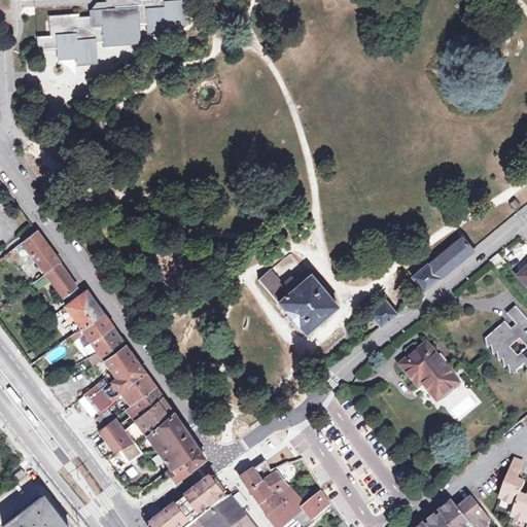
[(36,37),(38,51),(58,50),(58,60),(76,59),(77,65),(96,64),(96,59),(96,51),(95,44),(103,44),(104,47),(140,45),(139,27),(146,26),(148,34),(167,32),(167,27),(185,25),(183,5),(190,4),(189,0),(105,0),(106,9),(90,11),(90,18),(79,18),(78,14),(48,16),(49,36),(36,37)]
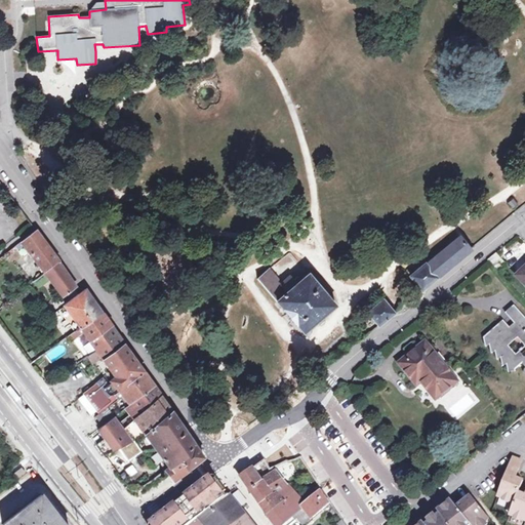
[(522,206),(513,195),(503,203),(514,214),(522,206)]
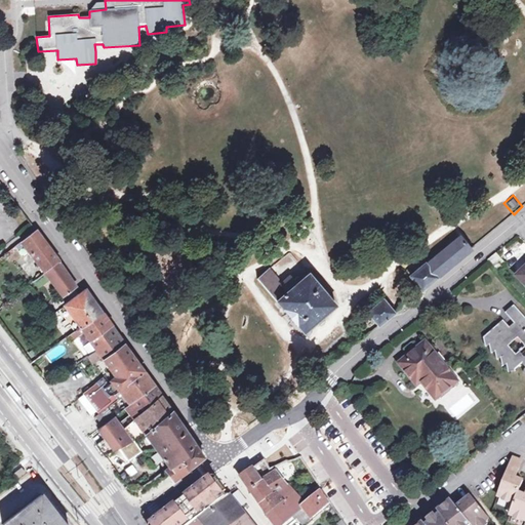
[(36,230),(22,241),(45,272),(64,295),(76,286),(58,261),(59,260),(36,230)]
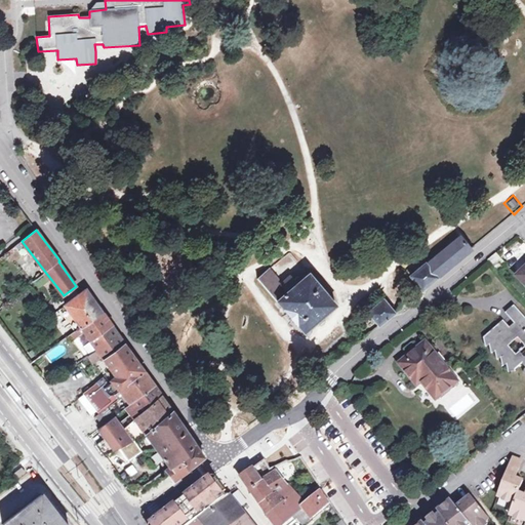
[(409,276),(421,291),(472,249),(460,237),(427,265),(426,264),(409,276)]
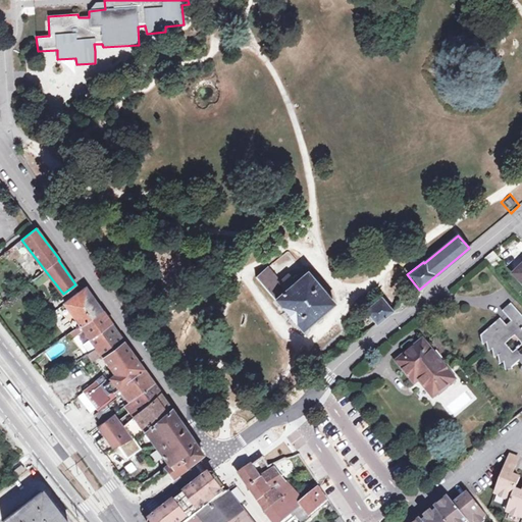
[(521,248),(517,239),(496,249),(502,260),(521,250),(521,248)]
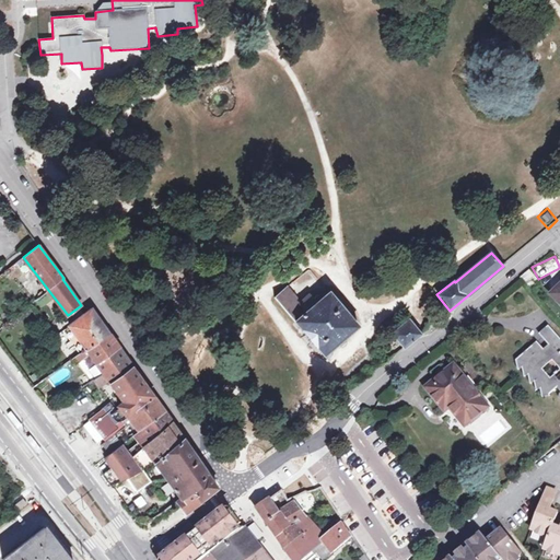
[(521,278),(522,280),(532,291),(540,283),(529,271),(521,278)]
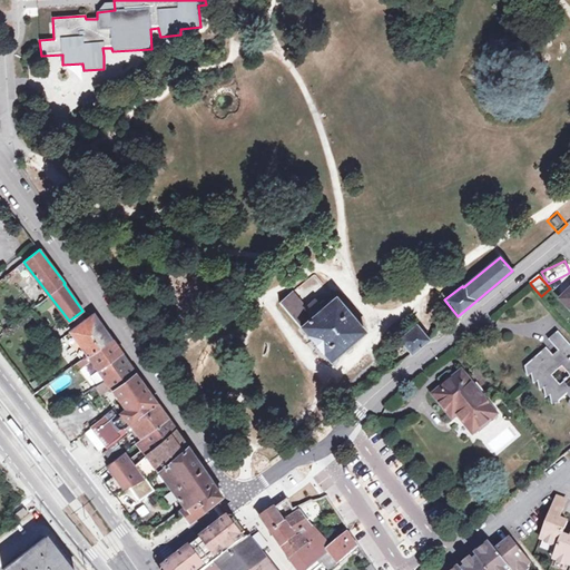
[(569,290),(560,300),(569,308),(569,290)]
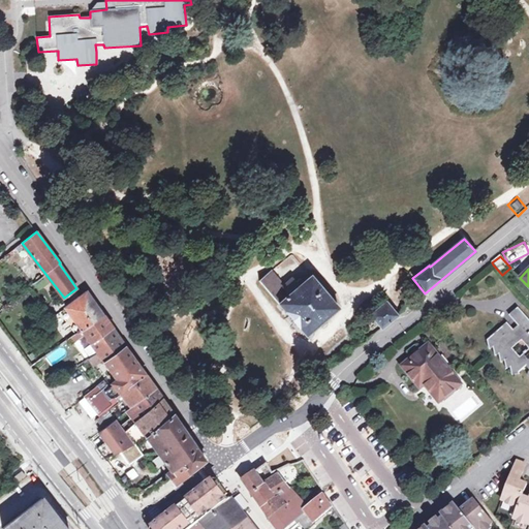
[(259,281),(307,336),(339,308),(311,275),(299,285),(296,282),(292,278),(284,285),(272,271),(259,281)]
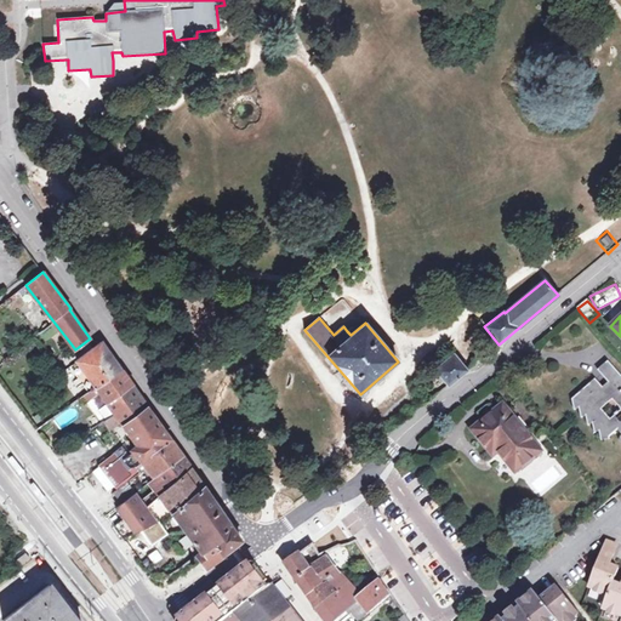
[(360,319),(347,331),(351,335),(365,323),(360,319)]
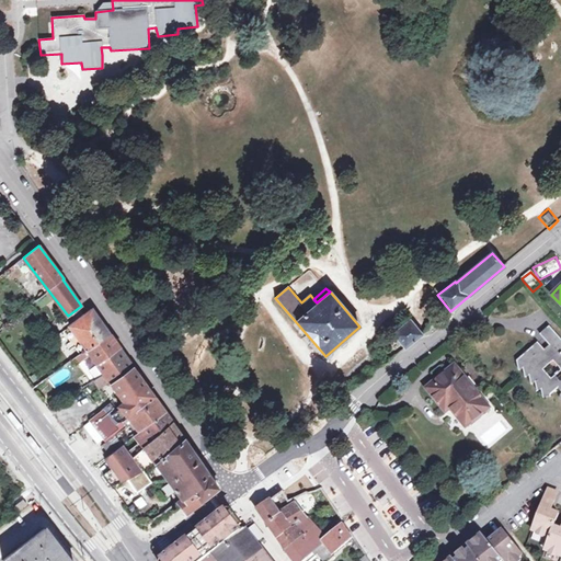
[(88,351),(110,335),(92,310),(69,325),(69,327),(64,331),(81,355),(88,351)]
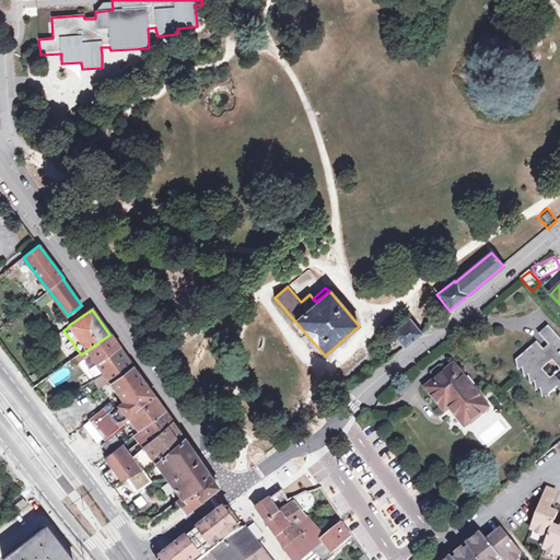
[(392,333),(404,348),(421,334),(409,319),(392,333)]
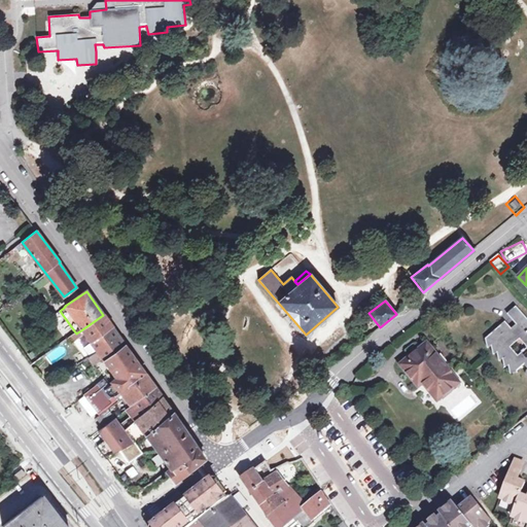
[(526,318),(516,307),(507,315),(517,324),(512,328),(505,321),(486,339),(489,347),(492,346),(494,354),(498,353),(500,360),(503,359),(505,366),(510,365),(511,373),(518,372),(517,371),(525,363),(526,365),(526,371),(526,372),(526,374),(526,318)]
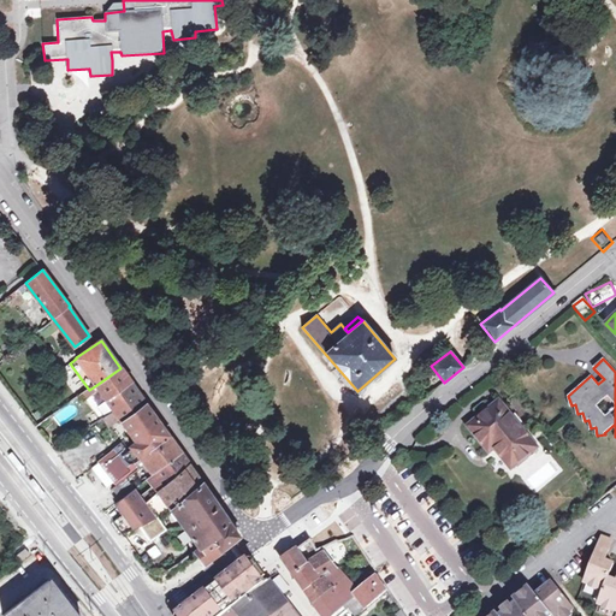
[(122,422),(147,406),(147,404),(120,368),(96,385),(114,409),(120,419),(122,422)]
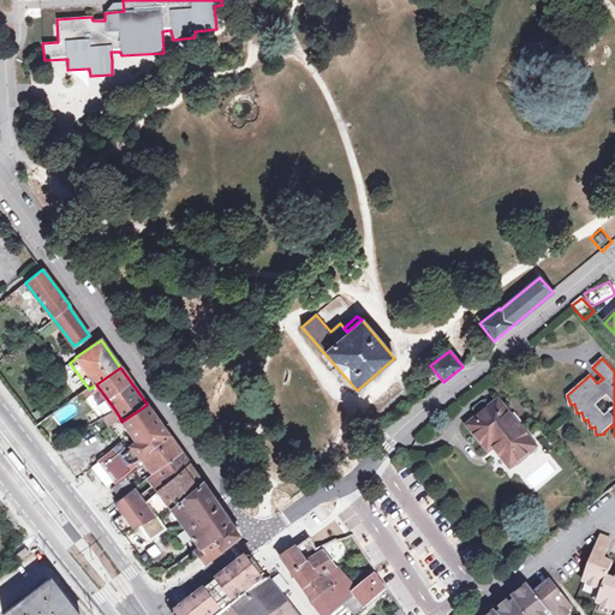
[(537,446),(500,400),(469,425),(489,451),(494,447),(511,467),(537,446)]
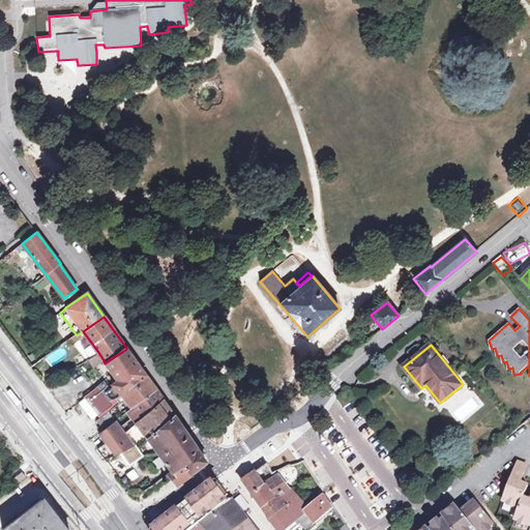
[(126,349),(105,363),(118,380),(112,384),(121,394),(146,376),(126,349)]
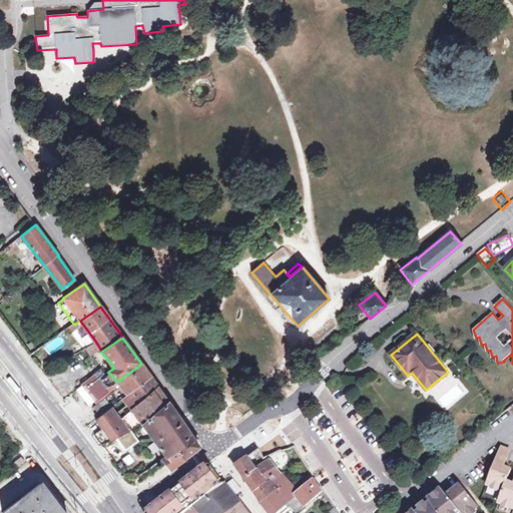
[(100,349),(95,341),(86,347),(91,355),(100,349)]
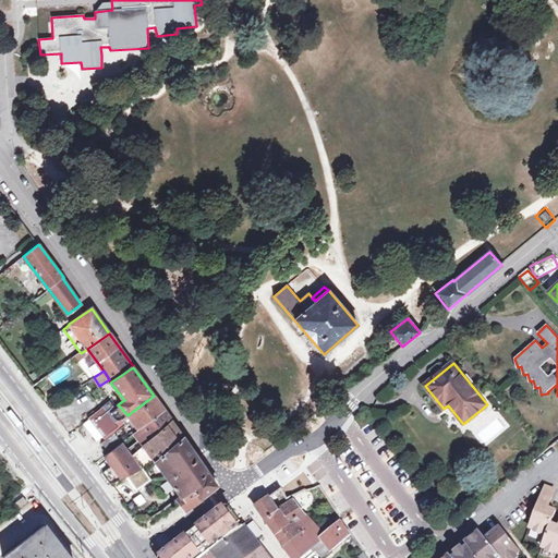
[(131,420),(138,429),(164,411),(154,396),(128,415),(122,419),(125,424),(131,420)]
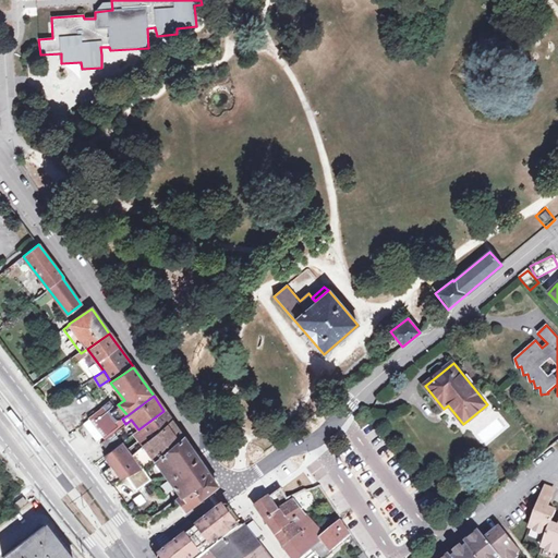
[(89,419),(104,436),(117,425),(104,409),(89,419)]
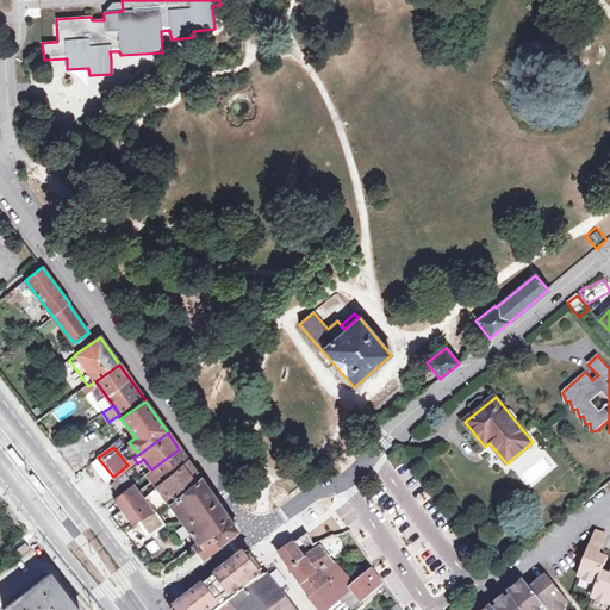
[(145,473),(155,486),(187,460),(179,449),(151,470),(145,473)]
